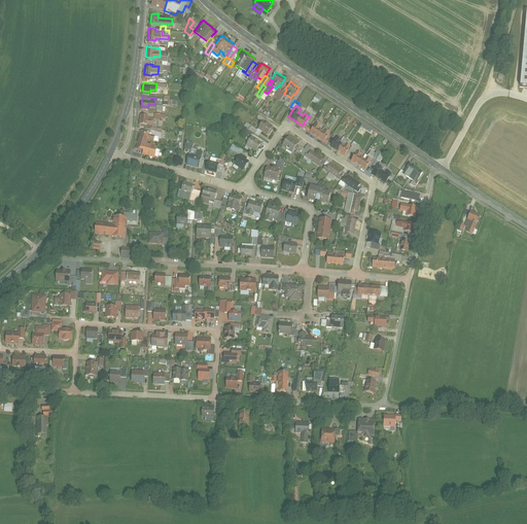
[(166,110),(155,109),(154,115),(153,115),(152,120),(157,121),(159,115),(160,116),(161,114),(165,114),(166,110)]
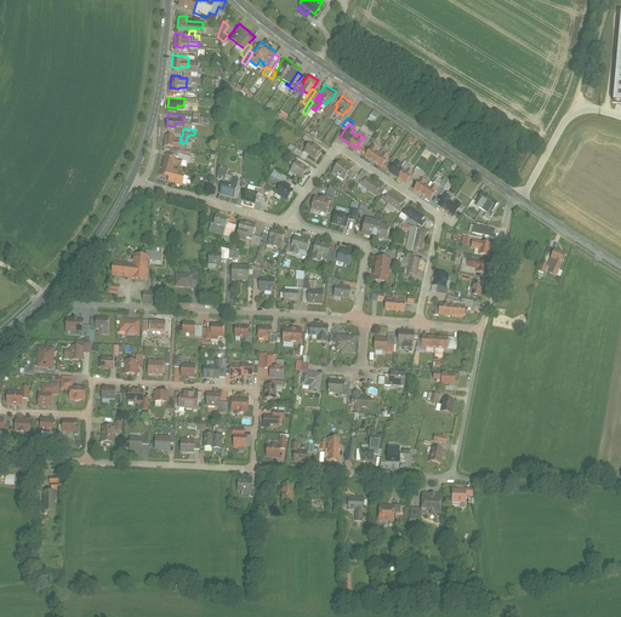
[(176,132),(166,131),(165,141),(180,143),(180,142),(181,136),(181,135),(175,133),(176,132)]
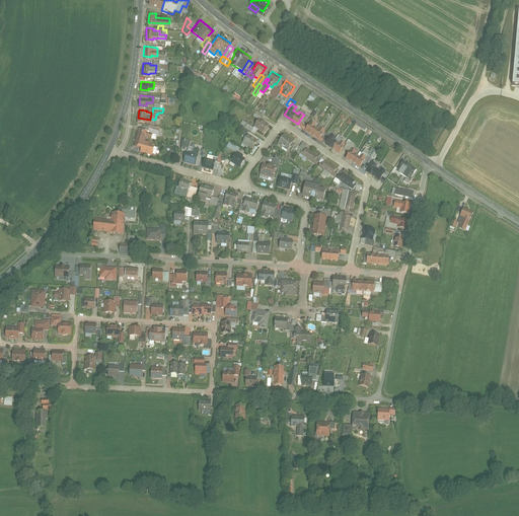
[(263,132),(269,123),(261,118),(258,117),(257,119),(253,126),(257,128),(263,132)]
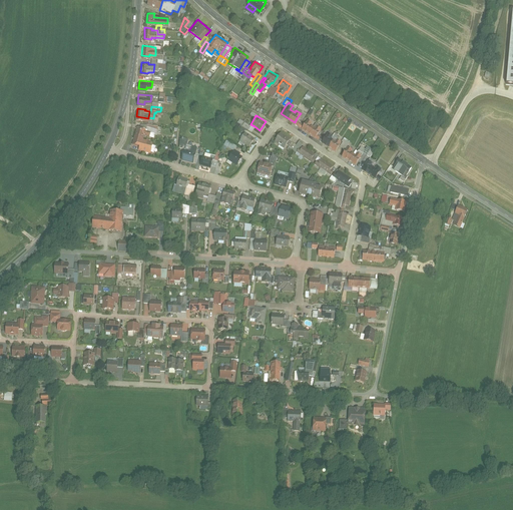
[(250,131),(254,126),(250,124),(249,124),(238,117),(236,121),(245,127),(250,131)]
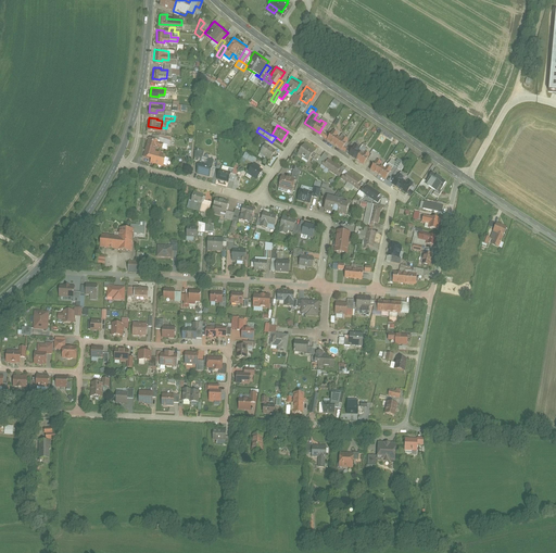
[(329,133),(326,137),(341,147),(343,142),(348,137),(343,134),(342,134),(341,136),(338,135),(338,134),(337,133),(338,130),(332,127),(329,133)]
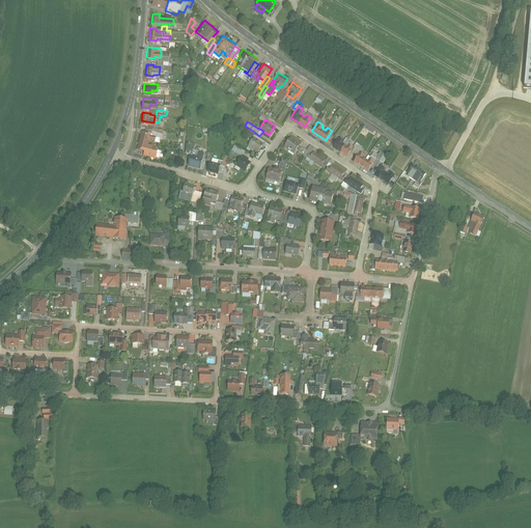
[(314,127),(307,122),(305,127),(311,131),(314,127)]
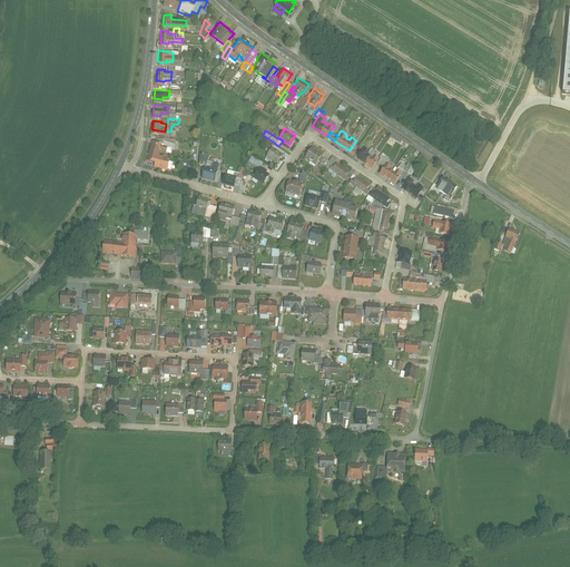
[(160,147),(172,149),(175,136),(156,134),(155,138),(151,137),(147,156),(150,157),(149,158),(155,159),(154,163),(167,167),(170,155),(164,153),(164,154),(159,153),(160,147)]
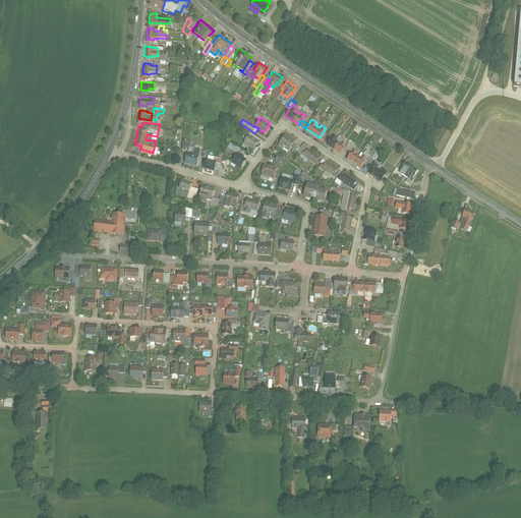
[(246,133),(249,129),(240,123),(238,126),(240,129),(246,133)]
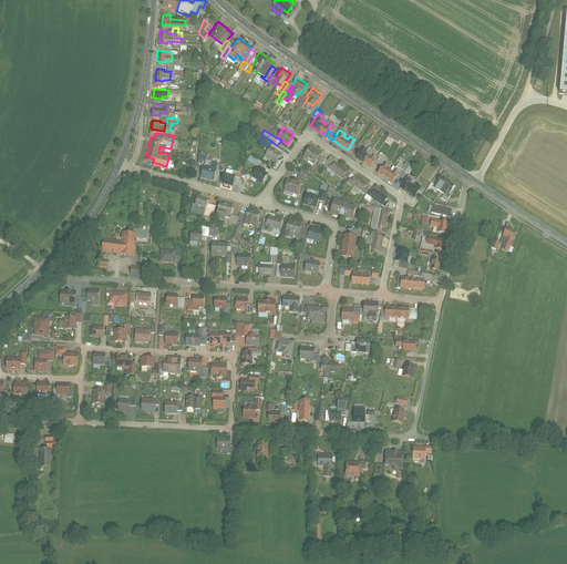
[(316,159),(319,153),(320,152),(309,144),(302,155),(312,163),(316,159)]
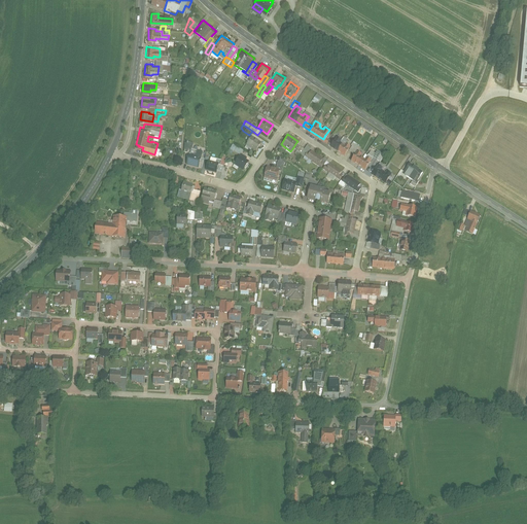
[(339,140),(344,143),(345,141),(347,138),(345,137),(345,136),(343,134),(340,138),(341,138),(339,140)]
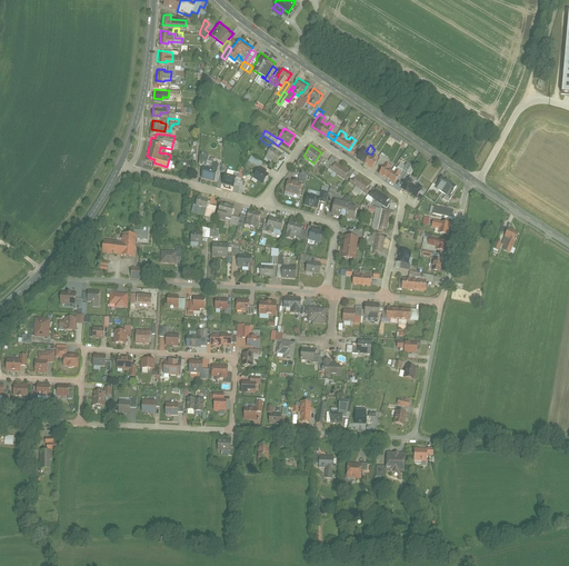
[(265,155),(276,162),(279,157),(277,155),(279,151),(275,149),(276,148),(271,146),(265,155)]
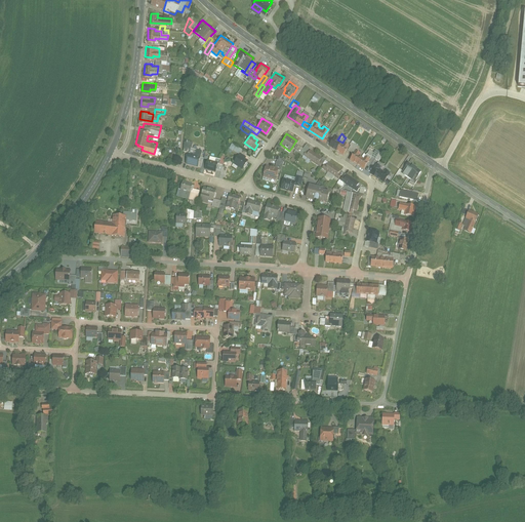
[(331,138),(324,134),(322,138),(329,143),(331,138)]
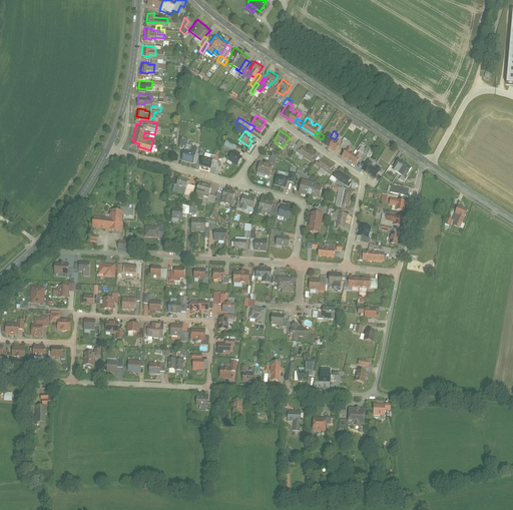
[(327,131),(324,135),(322,139),(335,148),(341,140),(336,137),(335,139),(330,136),(332,134),(331,134),(327,131)]
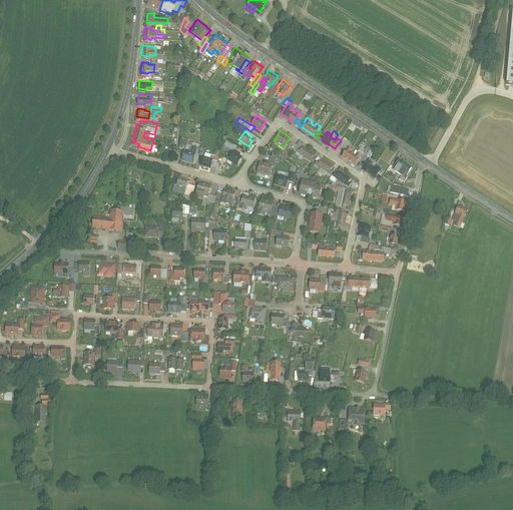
[(179,144),(184,145),(187,135),(180,133),(179,144)]
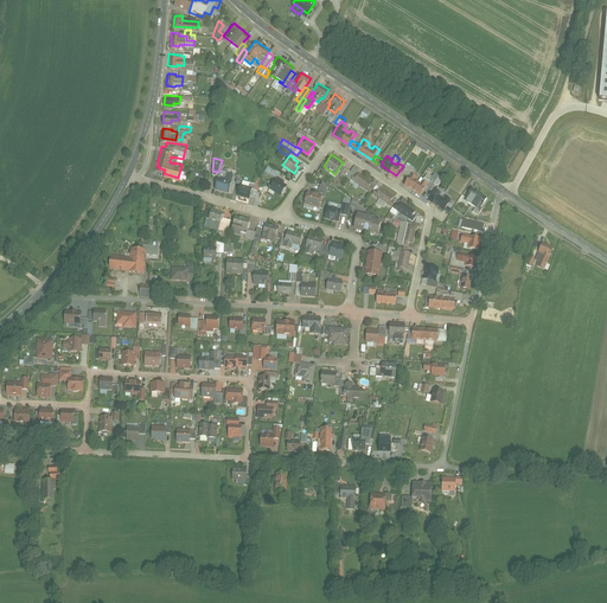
[(406,164),(402,168),(409,173),(414,165),(407,160),(404,162),(406,164)]
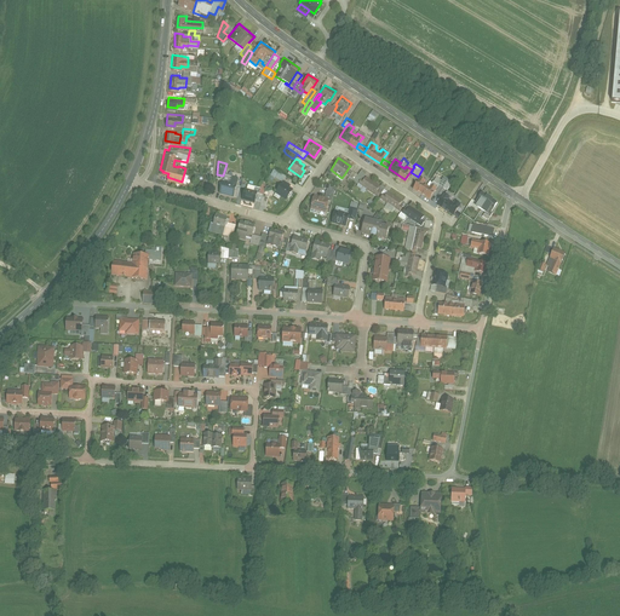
[(271,172),(283,178),(287,172),(274,166),(271,172)]
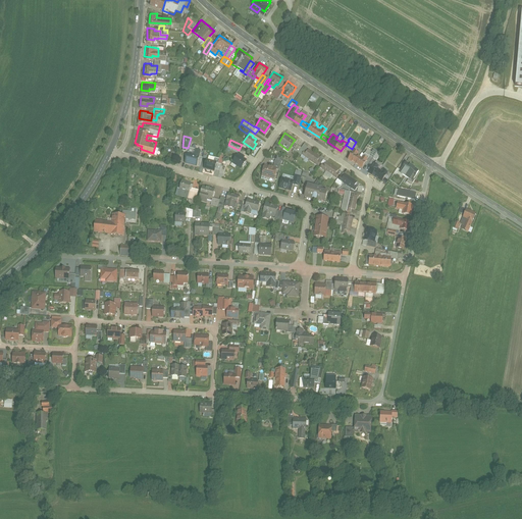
[(306,149),(305,147),(307,144),(303,142),(300,146),(297,150),(301,153),(303,150),(305,151),(306,149)]
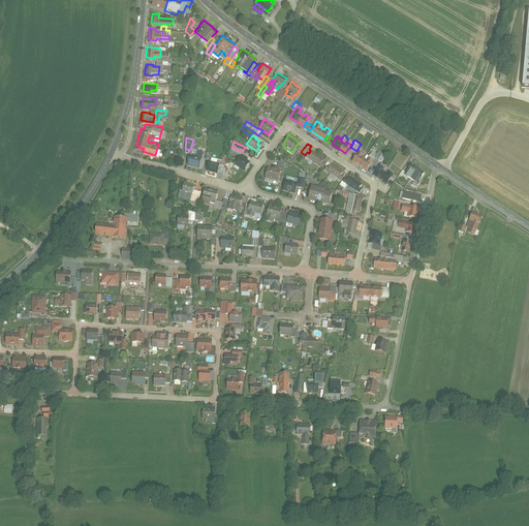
[(371,150),(367,156),(371,159),(376,151),(372,149),(371,150)]
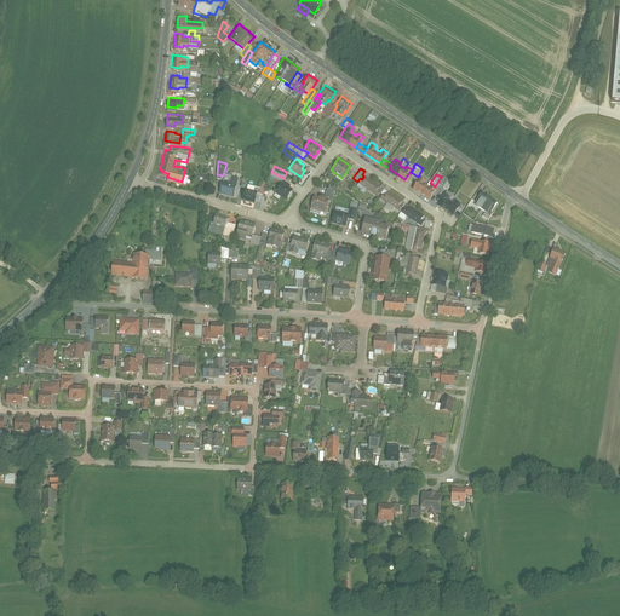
[(363,177),(362,179),(360,178),(357,182),(356,182),(375,195),(378,191),(379,190),(377,189),(379,185),(365,176),(363,177)]
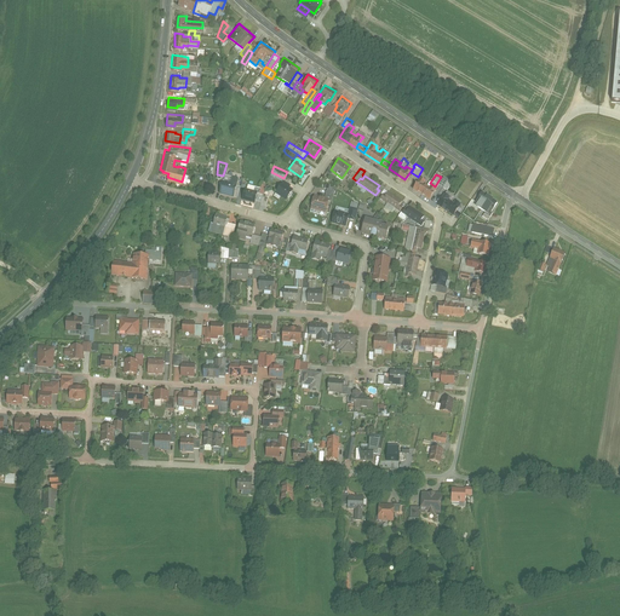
[(424,179),(419,176),(412,188),(428,199),(432,190),(435,186),(430,183),(429,186),(426,184),(423,183),(424,179)]
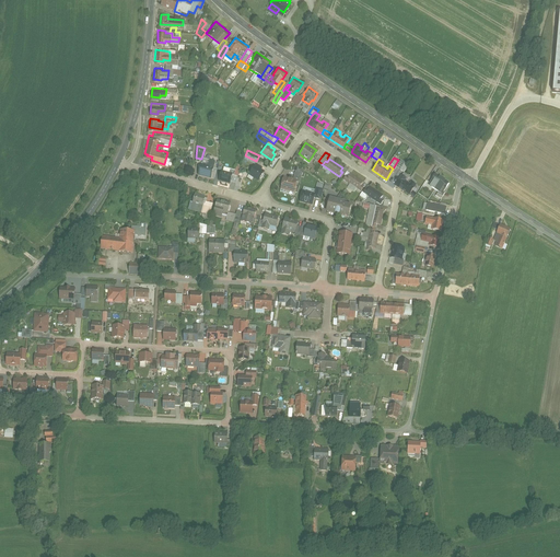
[(393,169),(391,172),(395,174),(403,161),(399,159),(398,160),(393,169)]
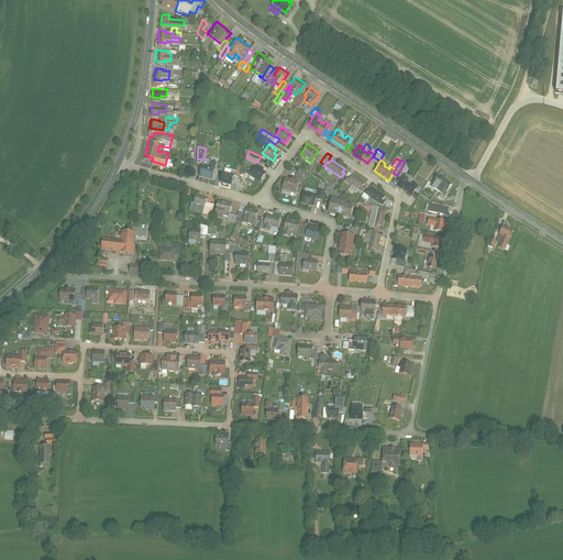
[(197,175),(210,178),(213,166),(208,165),(200,163),(197,175)]
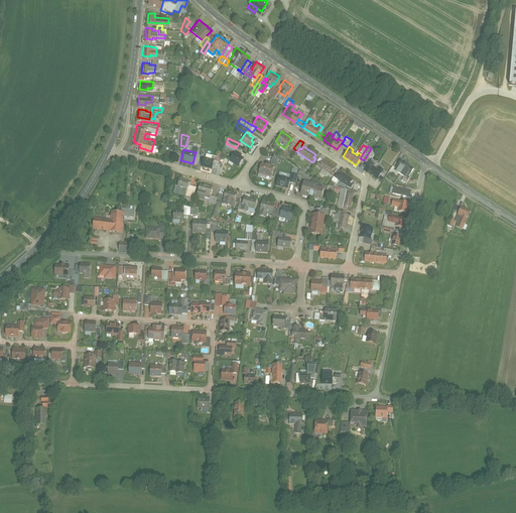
[(237,165),(244,155),(235,149),(228,158),(237,165)]
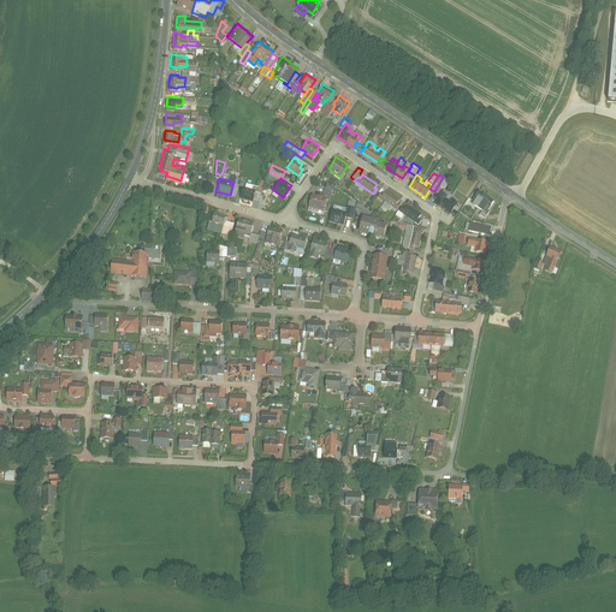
[(242,185),(238,197),(252,200),(254,189),(252,188),(252,185),(246,184),(246,186),(242,185)]
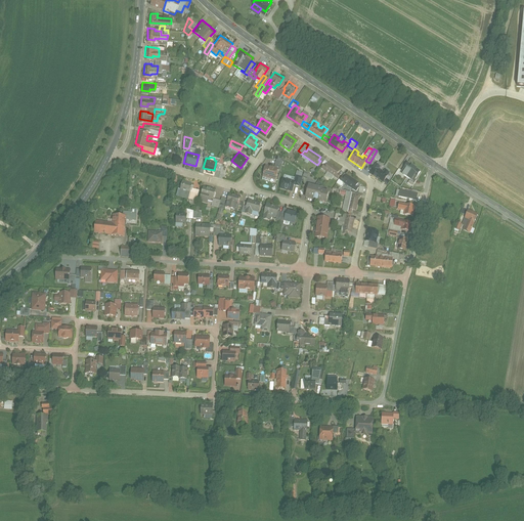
[(273,166),(277,167),(277,168),(279,169),(281,161),(277,160),(276,159),(275,159),(273,166)]
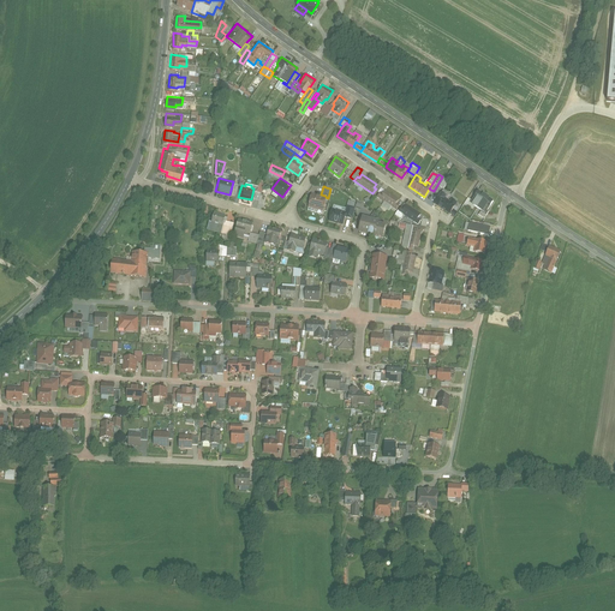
[(445,195),(443,197),(446,198),(449,193),(441,187),(440,191),(445,195)]
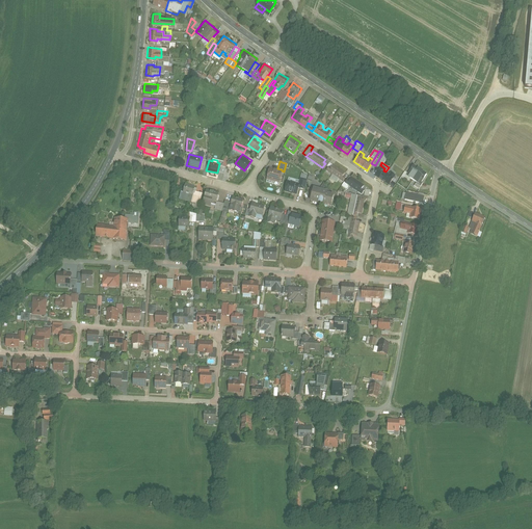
[(333,163),(330,166),(327,165),(325,168),(342,180),(344,176),(342,175),(344,172),(333,163)]
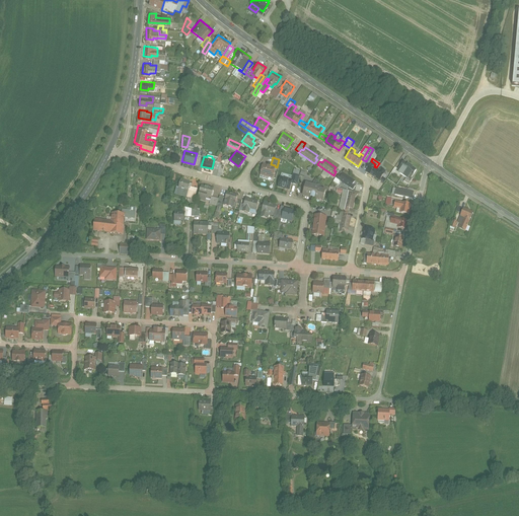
[(416,167),(402,159),(398,165),(402,168),(400,171),(400,172),(399,172),(402,174),(404,176),(408,171),(411,173),(412,173),(416,167)]
